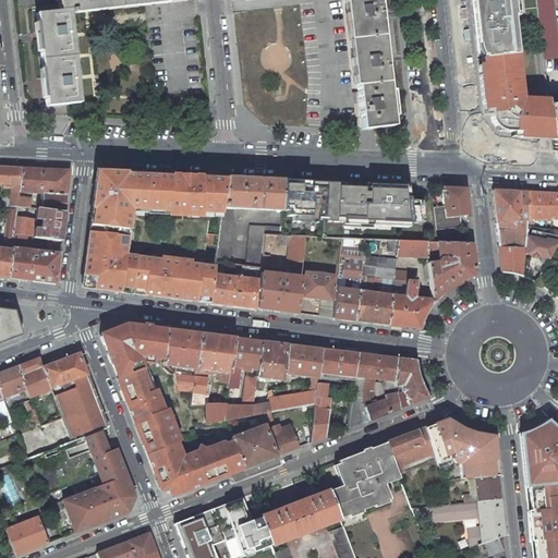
[(55,0),(56,1),(58,1),(62,0),(63,11),(59,11),(36,14),(37,33),(44,33),(49,86),(44,87),(46,107),(69,104),(79,102),(69,13),(184,0),(55,0)]
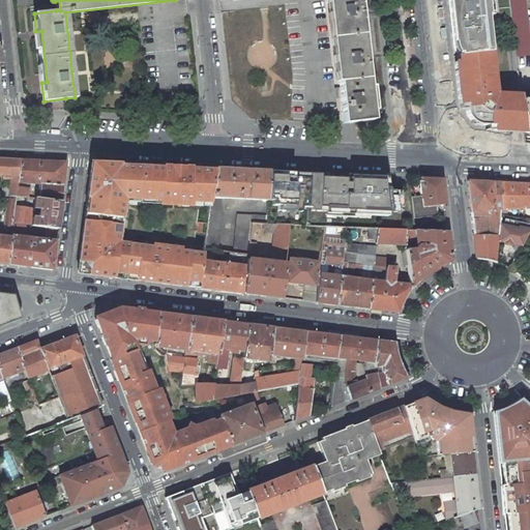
[(328,0),(343,123),(373,120),(359,0),(328,0)]
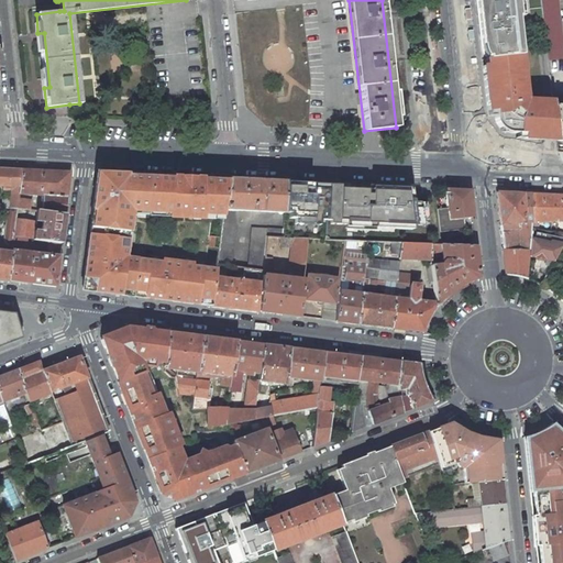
[(558,140),(553,107),(553,101),(529,100),(528,95),(526,90),(525,88),(516,17),(518,17),(516,1),(515,1),(514,0),(475,0),(481,45),(486,45),(487,59),(489,58),(490,65),(485,66),(483,66),(488,117),(494,116),(494,119),(495,121),(496,124),(498,128),(503,131),(509,133),(517,133),(523,133),(523,139),(558,140)]
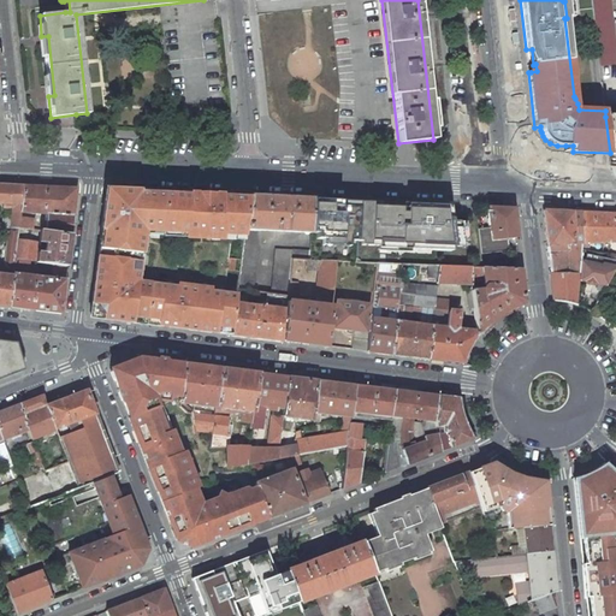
[(592,0),(599,65),(615,63),(615,49),(610,0),(592,0)]
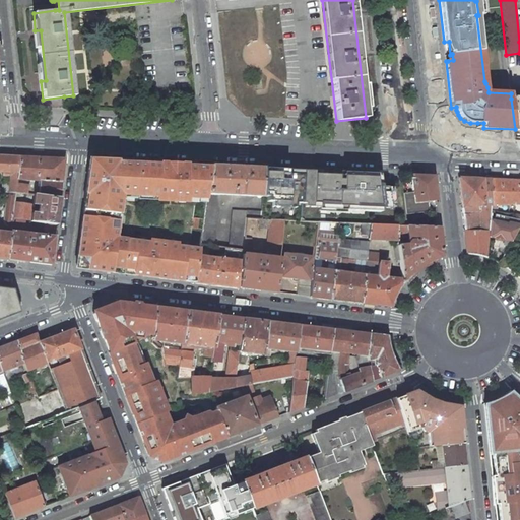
[(519,99),(511,99),(515,129),(519,129),(519,99)]
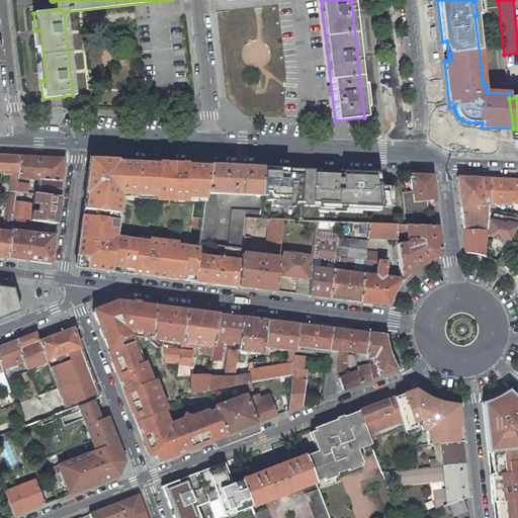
[(20,157),(0,155),(0,170),(11,171),(8,192),(15,191),(16,183),(17,178),(20,157)]
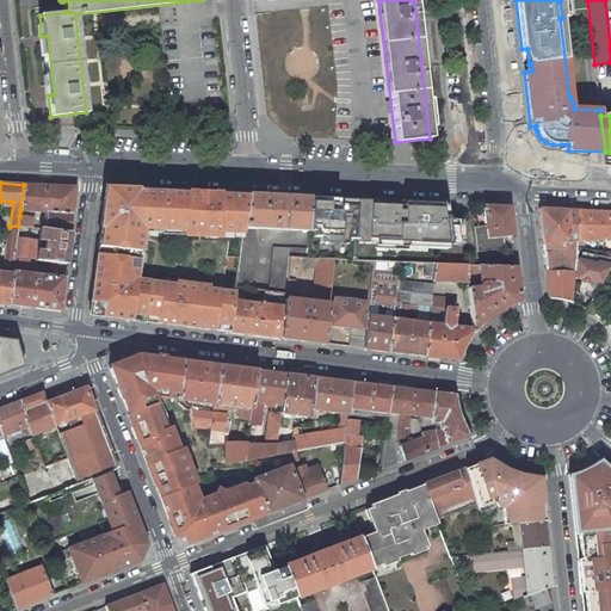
[(75,187),(24,185),(20,210),(48,211),(45,229),(69,233),(75,187)]
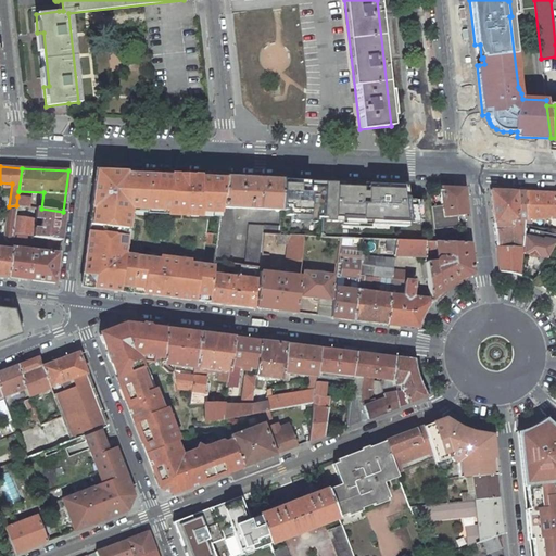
[(146,176),(124,175),(124,173),(96,172),(89,225),(119,229),(125,230),(127,215),(125,212),(135,204),(138,204),(142,205),(158,205),(158,210),(211,212),(211,207),(220,209),(220,207),(224,179),(205,178),(205,177),(204,176),(200,176),(200,180),(194,180),(194,176),(193,176),(176,175),(169,175),(169,177),(146,176)]
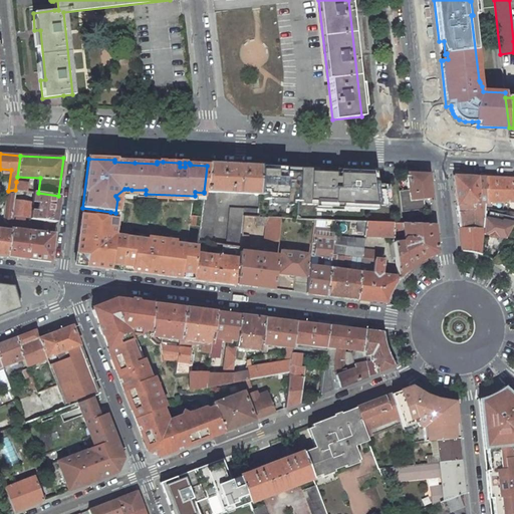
[(217,192),(259,194),(261,167),(208,164),(207,166),(204,192),(217,192)]
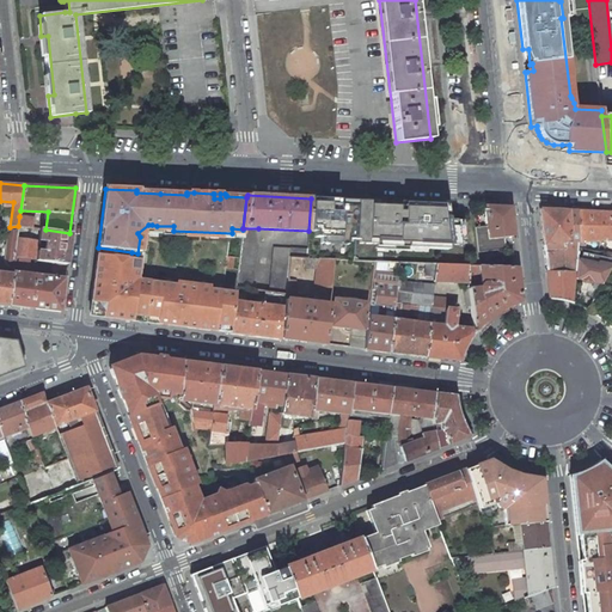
[(356,200),(311,199),(308,231),(307,243),(323,244),(320,215),(344,218),(342,237),(354,238),(356,200)]
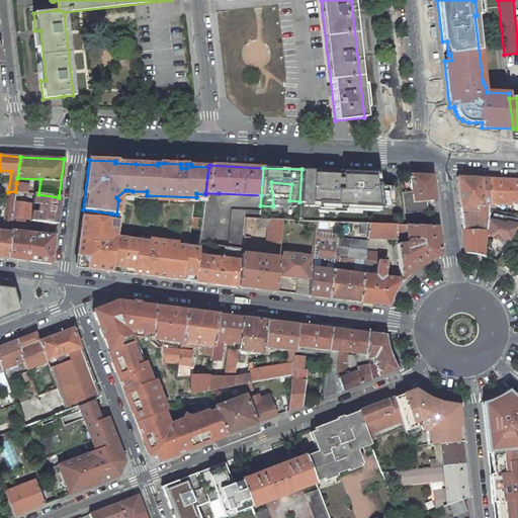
[(340,171),(301,169),(299,201),(298,206),(318,207),(318,205),(338,206),(340,171)]
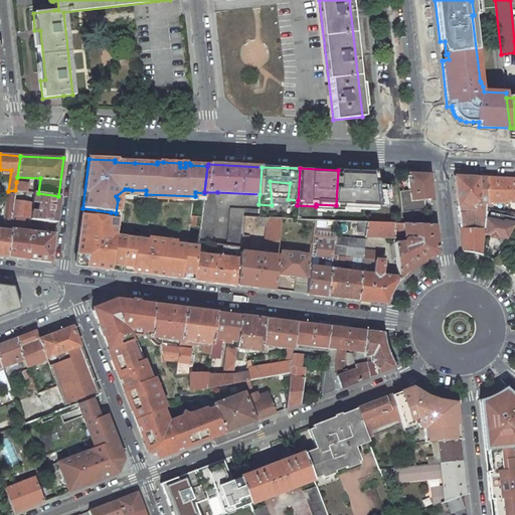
[(375,172),(338,170),(336,205),(342,206),(342,209),(377,210),(377,207),(391,207),(388,186),(377,185),(375,172)]
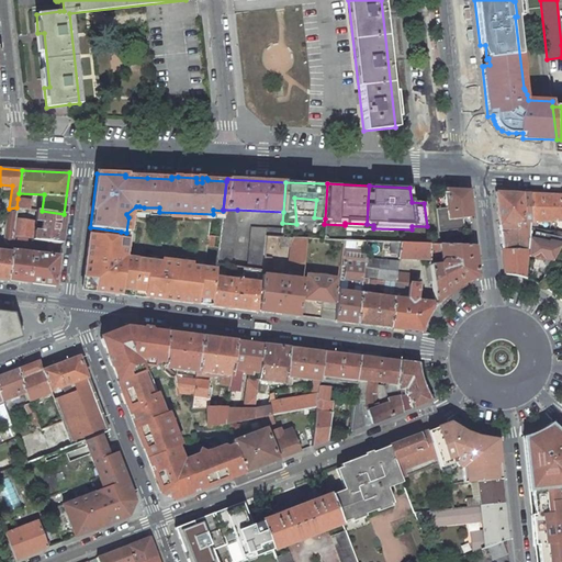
[(462,217),(471,217),(469,190),(445,189),(447,208),(436,209),(439,232),(463,229),(462,217)]
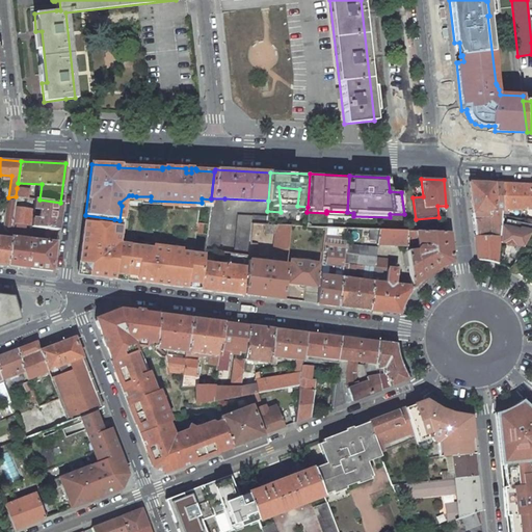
[(469,181),(478,260),(479,260),(486,261),(498,264),(502,210),(500,183),(469,181)]
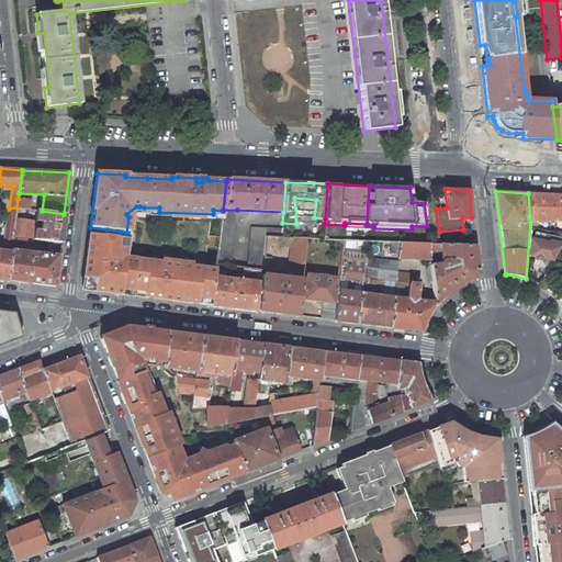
[(530,222),(561,220),(561,194),(528,193),(530,222)]
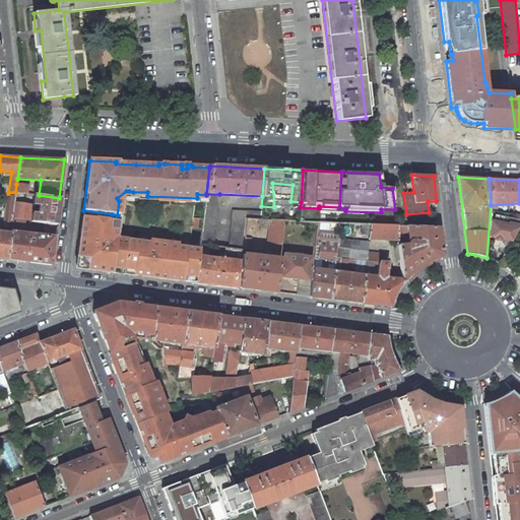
[(16,184),(15,192),(26,194),(27,186),(16,184)]
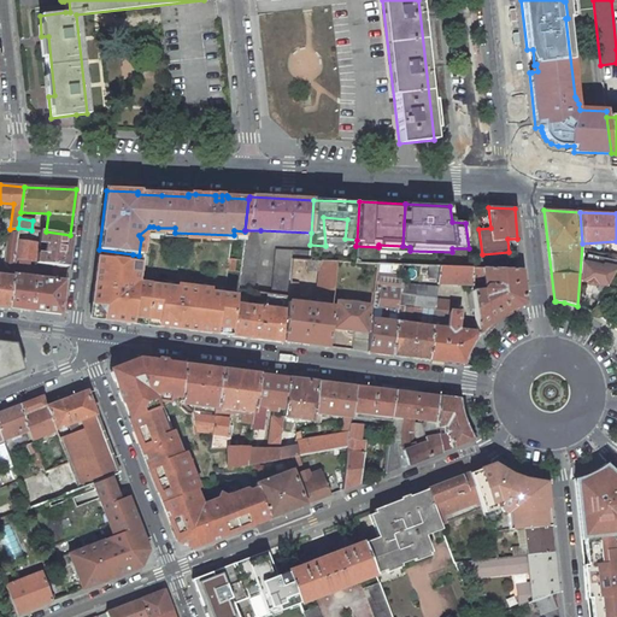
[(5,263),(13,264),(15,259),(18,228),(10,229),(5,263)]
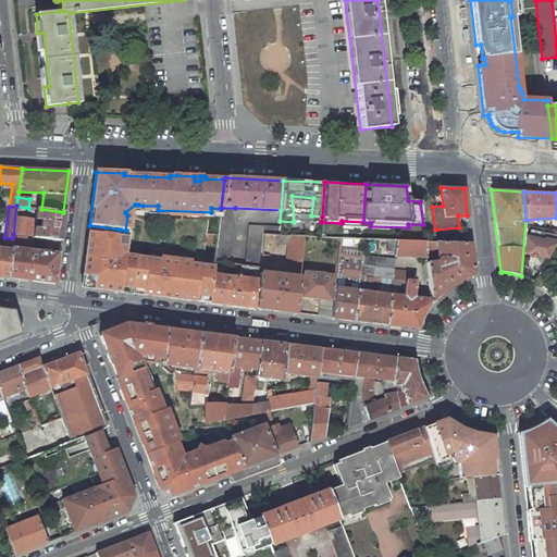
[(229,263),(235,208),(221,208),(221,209),(220,221),(215,249),(214,261),(229,263)]
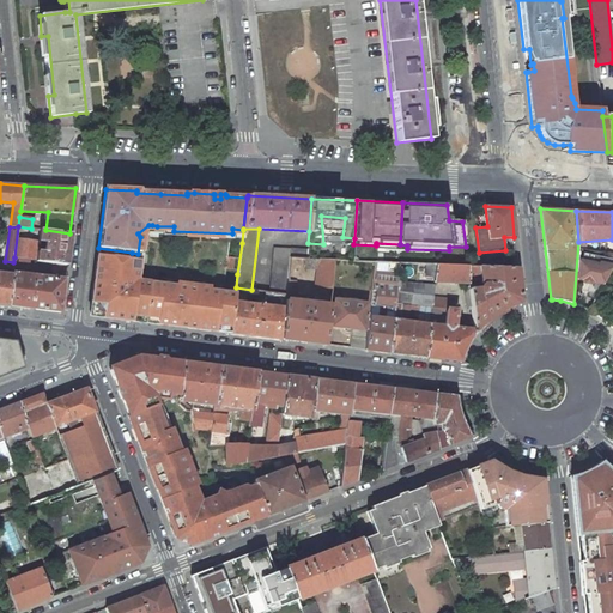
[(66,265),(70,234),(46,230),(41,230),(40,241),(46,241),(44,250),(37,250),(36,261),(53,262),(66,265)]
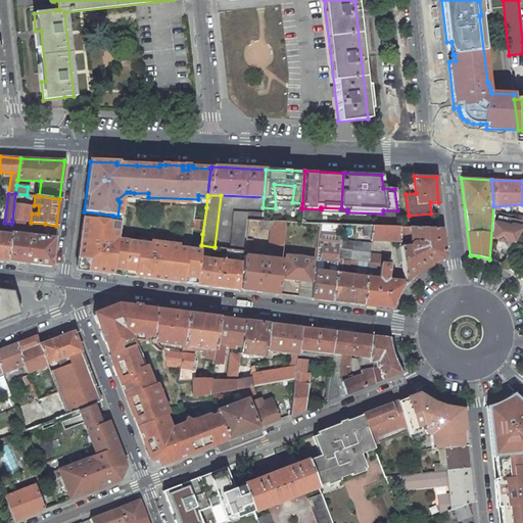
[(84,212),(77,266),(82,270),(123,275),(124,275),(128,242),(116,240),(115,238),(111,240),(112,231),(110,231),(112,216),(84,211),(84,212)]
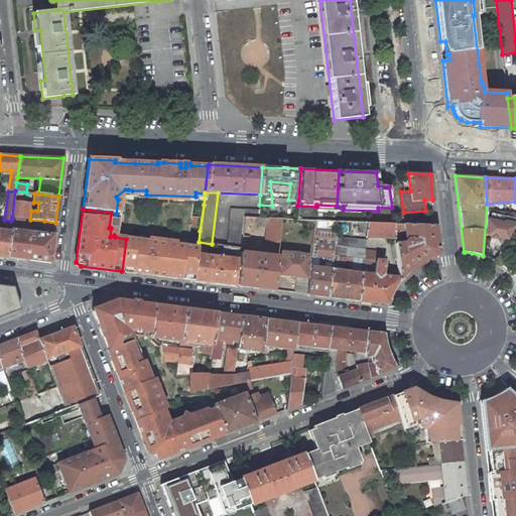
[(231,209),(227,246),(241,248),(241,246),(243,236),(245,218),(256,218),(259,218),(259,216),(259,210),(231,209)]
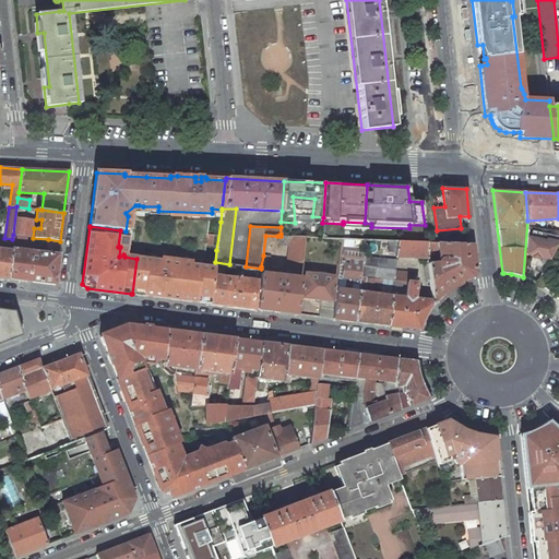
[(540,257),(549,259),(557,247),(558,241),(558,230),(557,230),(555,235),(532,230),(530,240),(532,241),(530,254),(531,256),(532,258),(538,259),(540,257)]
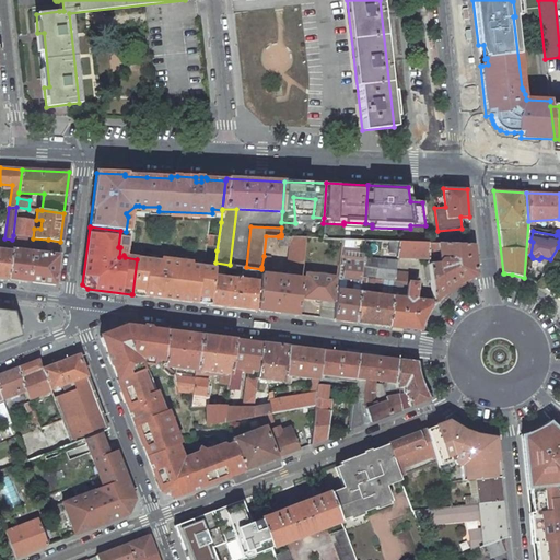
[(12,240),(11,249),(24,251),(25,236),(13,235),(12,240)]
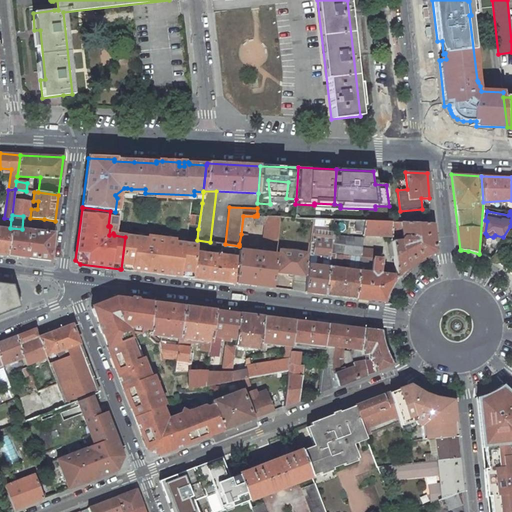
[(261,253),(239,250),(238,253),(238,257),(235,283),(271,288),(275,255),(278,217),(257,216),(254,216),(253,224),(264,225),(262,247),(261,253)]
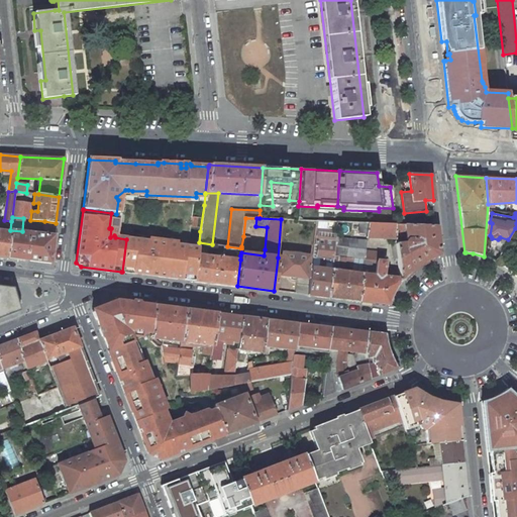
[(0,256),(7,257),(10,230),(11,221),(4,220),(1,219),(1,220),(0,220),(0,222),(0,256)]
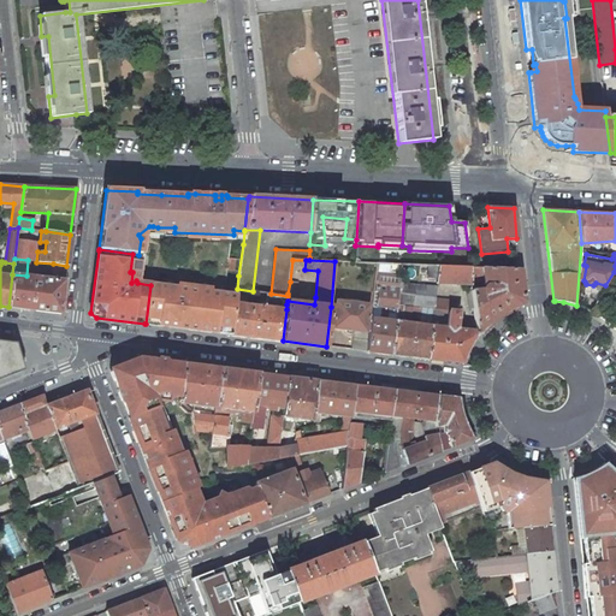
[(53,264),(52,279),(64,280),(66,266),(53,264)]
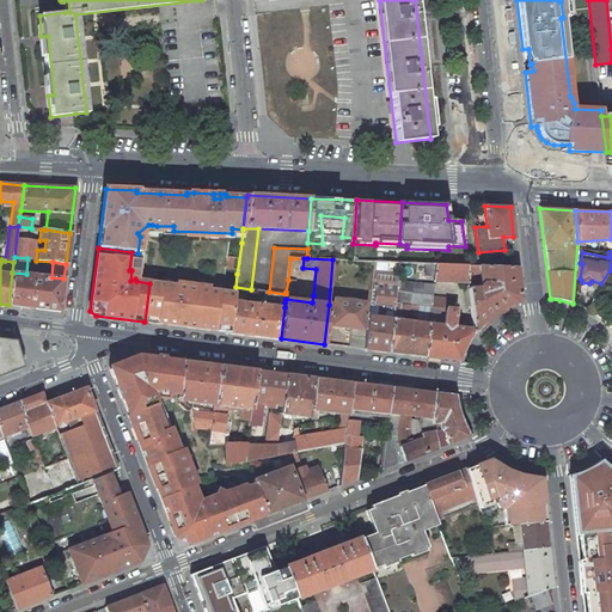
[(369,307),(365,349),(389,353),(392,319),(393,303),(396,281),(398,263),(374,262),(369,307)]
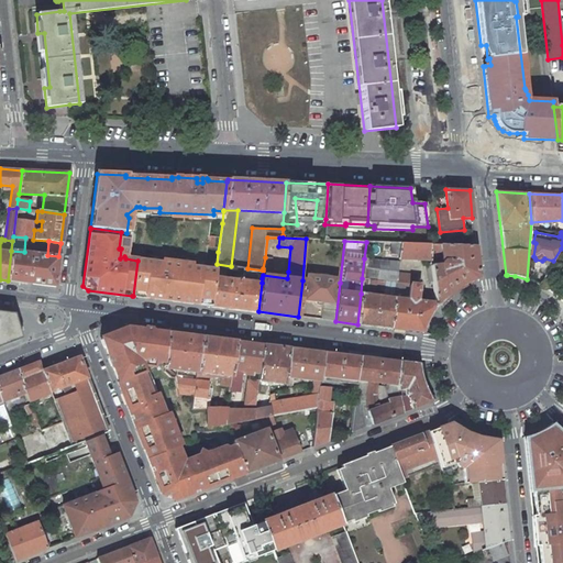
[(398,258),(431,261),(430,257),(430,244),(410,243),(400,243),(390,242),(390,253),(399,254),(398,258)]
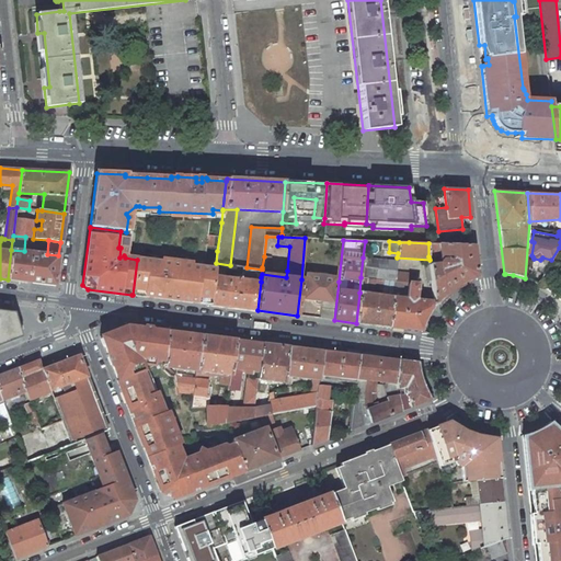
[(437,256),(428,256),(430,260),(430,262),(432,281),(434,301),(436,304),(437,302),(446,294),(453,289),(460,285),(474,278),(477,274),(473,245),(438,244),(441,259),(442,260),(439,264),(438,264),(437,256)]
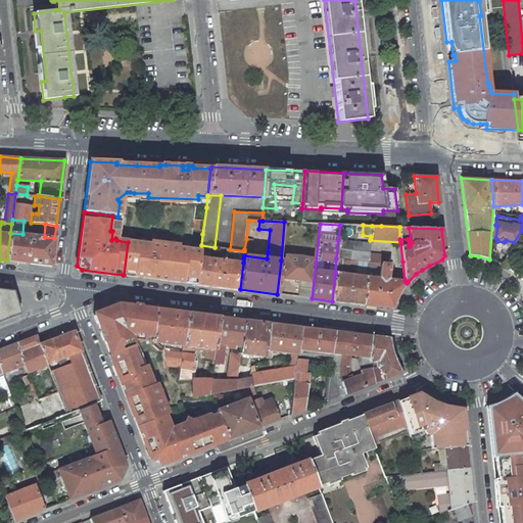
[(10,233),(7,260),(51,266),(54,238),(44,237),(22,234),(10,233)]
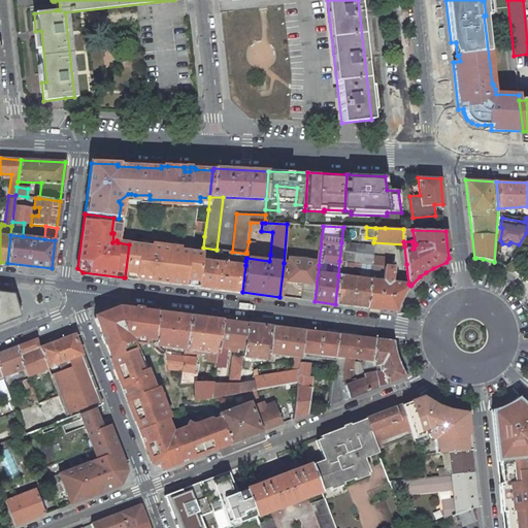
[(369,279),(366,307),(396,311),(401,299),(410,286),(408,284),(391,282),(392,278),(396,279),(396,264),(392,264),(392,258),(372,256),(373,245),(341,242),(339,261),(371,265),(370,270),(385,272),(384,281),(369,279)]
